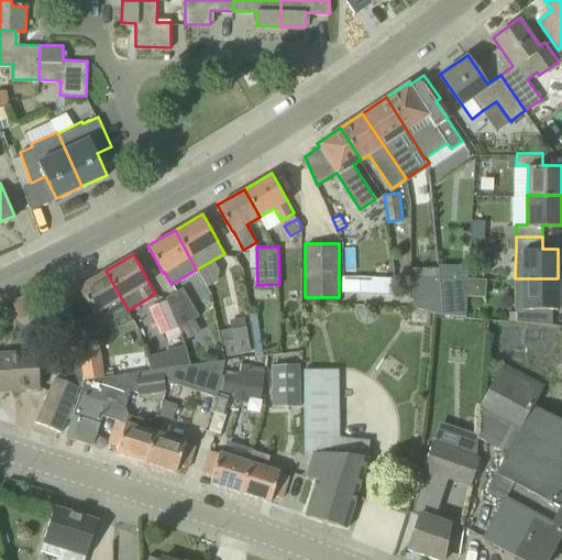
[(128,309),(106,271),(78,286),(101,325),(128,309)]
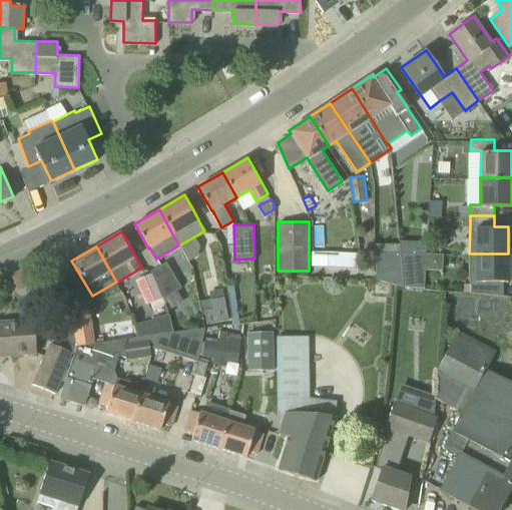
[(401,253),(404,286),(424,287),(425,269),(426,252),(426,251),(401,250),(401,253)]
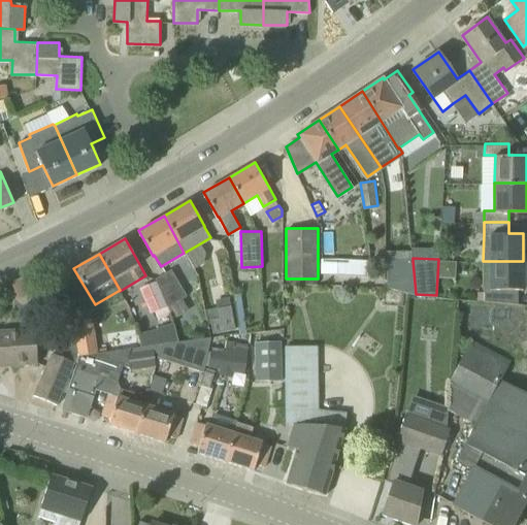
[(355,259),(354,271),(368,272),(369,260),(355,259)]
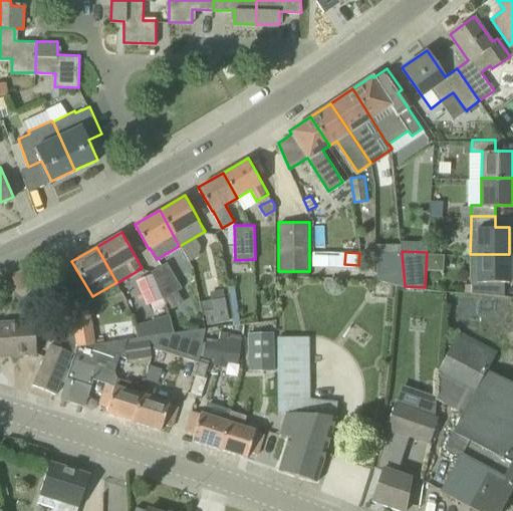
[(427,253),(426,269),(444,269),(444,254),(427,253)]
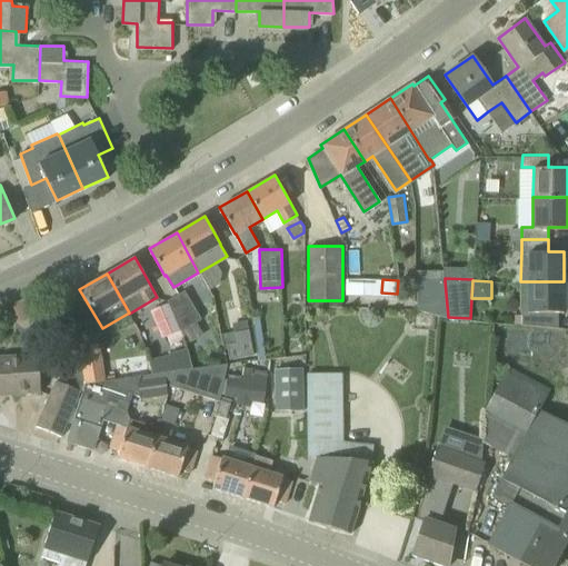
[(418,311),(448,317),(445,281),(417,281),(418,311)]
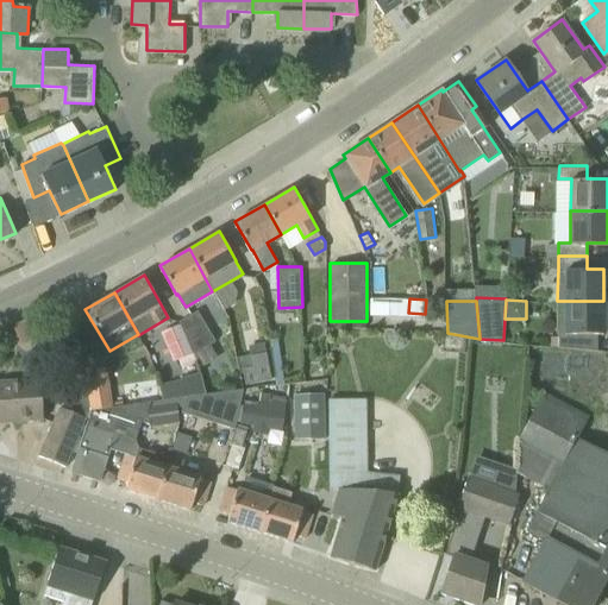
[(607,302),(603,303),(603,301),(557,301),(557,333),(558,335),(550,335),(550,345),(559,345),(597,348),(597,333),(603,333),(603,319),(607,319),(607,302)]
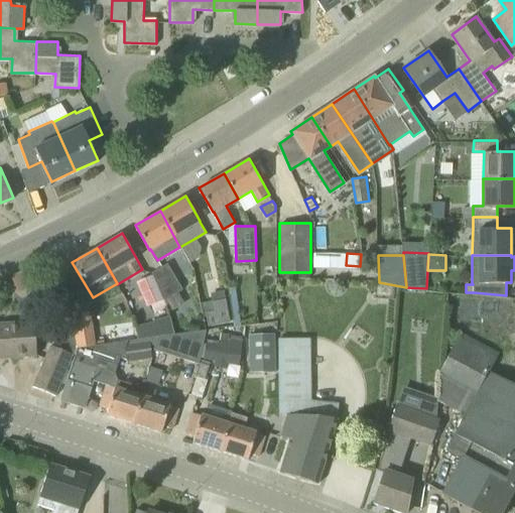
[(54,259),(25,272),(31,284),(60,271),(54,259)]
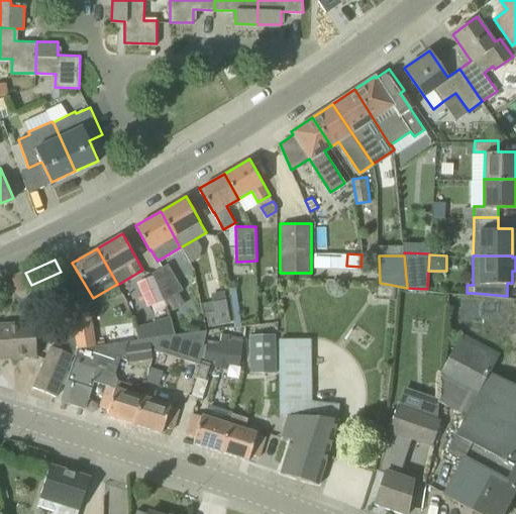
[(153,274),(164,298),(168,308),(170,311),(185,302),(179,291),(183,288),(168,263),(152,272),(153,274)]
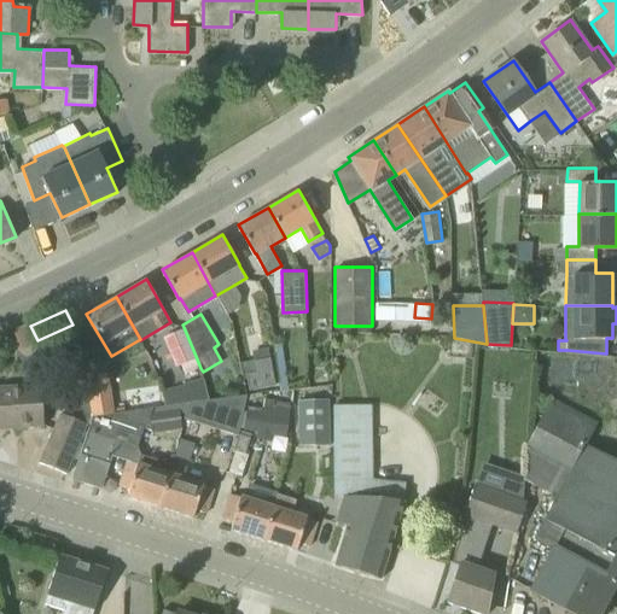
[(196,356),(184,327),(164,335),(178,364),(180,363),(196,356)]
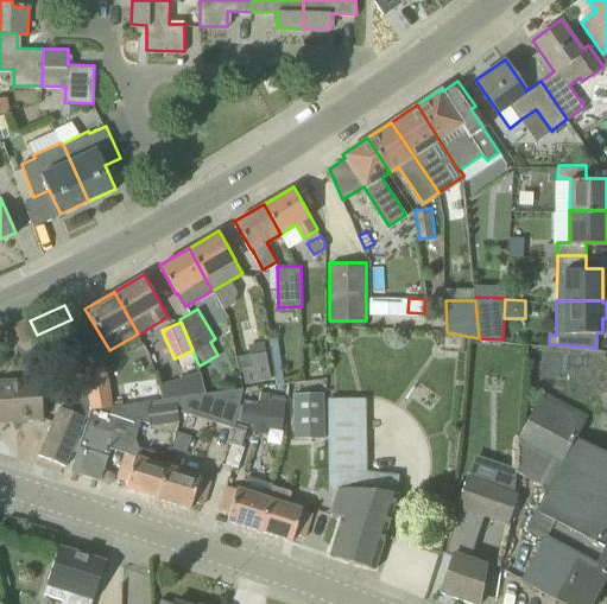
[(248,343),(251,356),(252,366),(244,368),(246,381),(260,379),(271,377),(265,341),(248,343)]
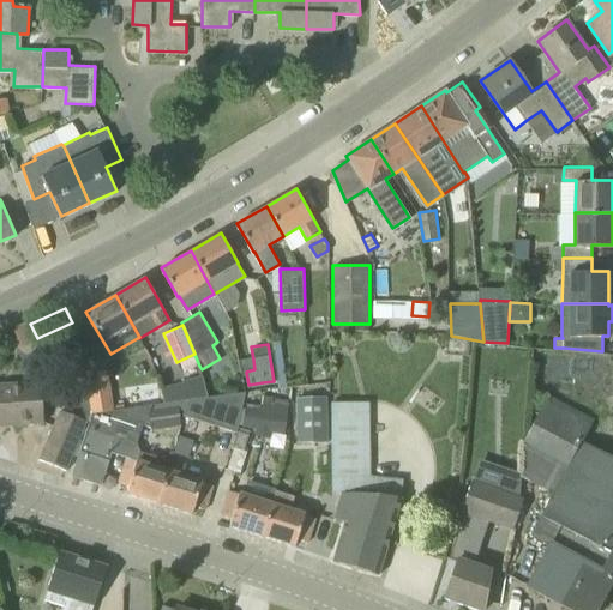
[(90,398),(92,411),(115,409),(107,370),(85,375),(90,398)]
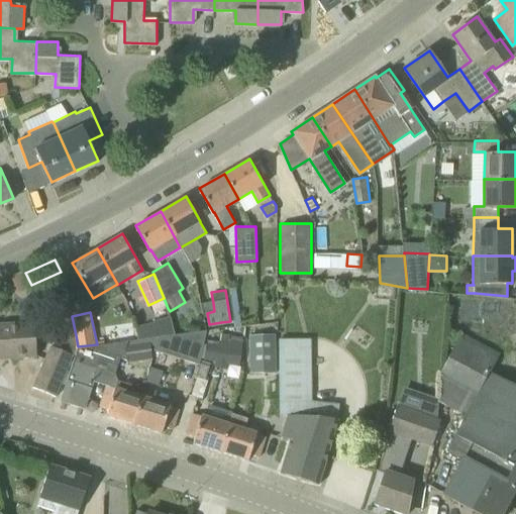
[(158,336),(175,333),(171,315),(155,319),(155,322),(158,336)]
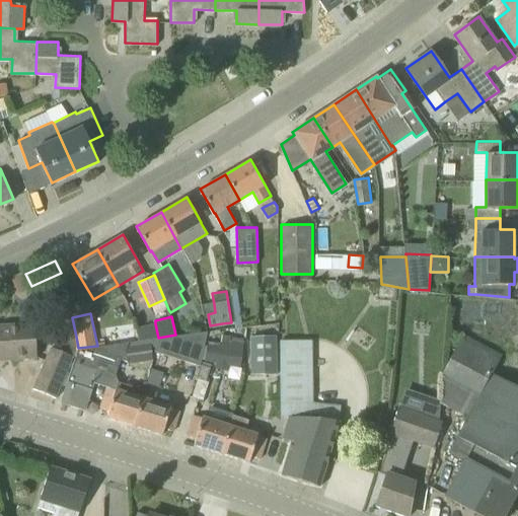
[(0,357),(37,355),(34,321),(0,323),(0,357)]
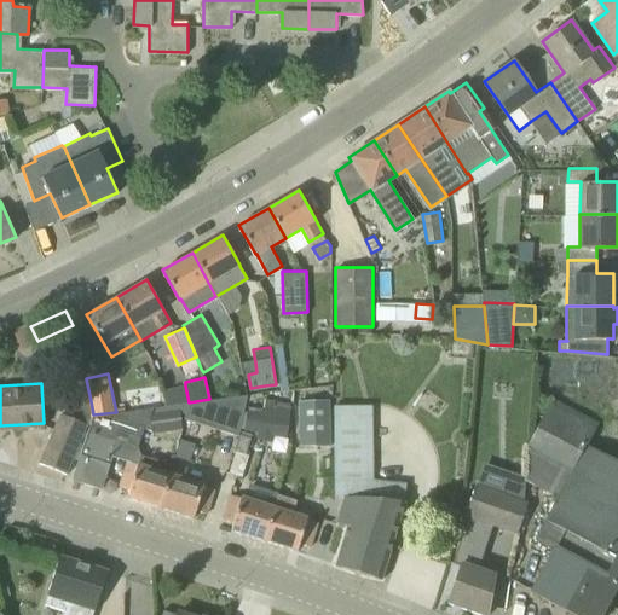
[(185,417),(238,434),(240,433),(248,394),(209,399),(189,402),(185,417)]
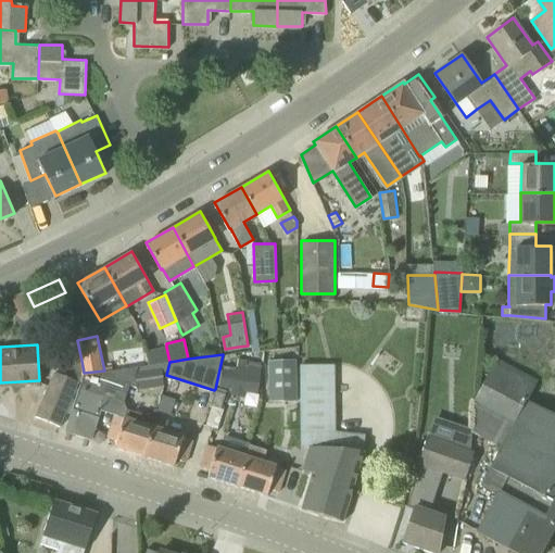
[(481,482),(499,491),(478,530),(520,552),(539,552),(554,524),(554,413),(528,399),(537,384),(539,378),(497,356),(494,363),(488,374),(482,386),(475,400),(514,422),(501,447),(481,482)]
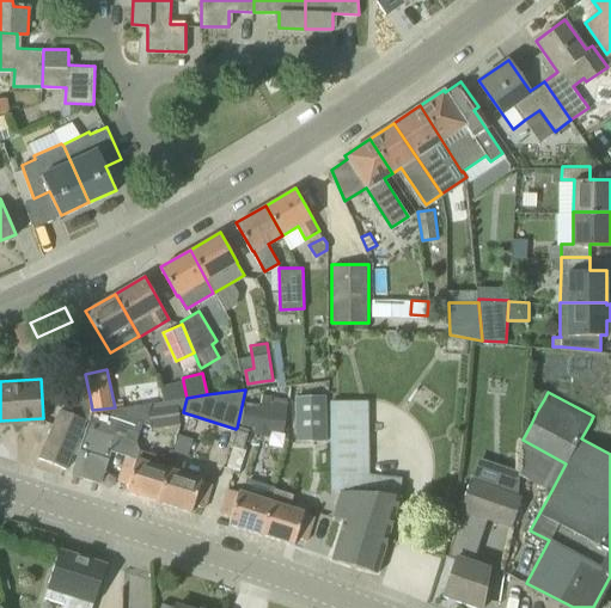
[(328,394),(295,394),(297,440),(329,438),(328,394)]
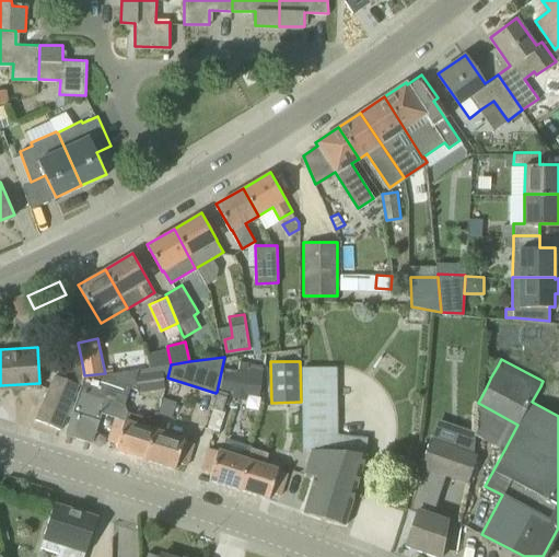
[(223,370),(221,387),(232,390),(232,396),(245,398),(246,392),(260,394),(263,376),(264,368),(249,366),(249,369),(236,368),(236,369),(236,371),(223,370)]
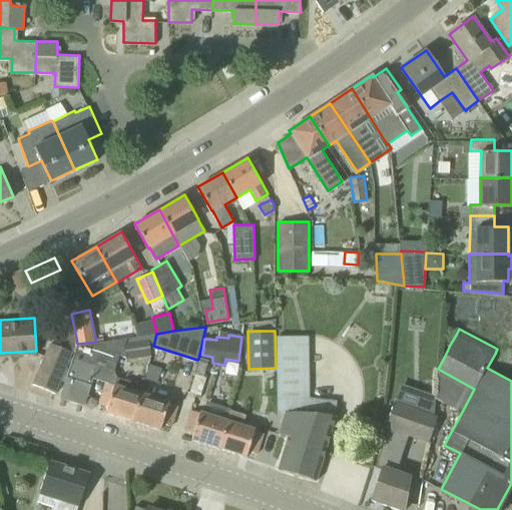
[(276,336),(277,394),(278,411),(285,412),(279,432),(289,434),(278,468),(317,479),(336,415),(336,399),(310,396),(309,335),(276,336)]
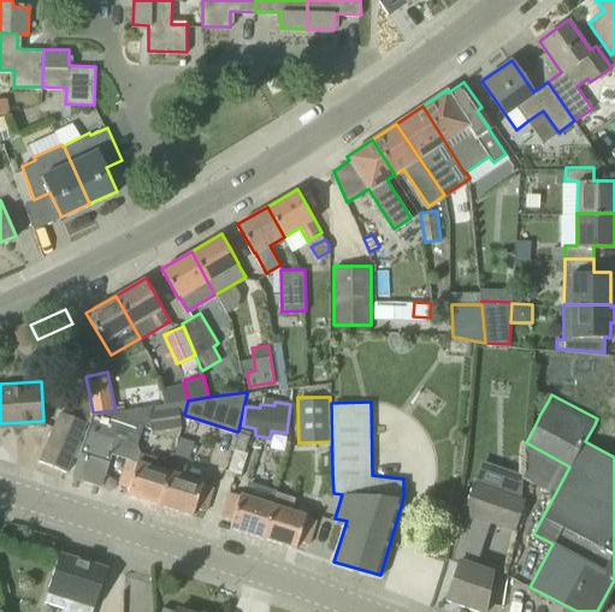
[(72,475),(101,485),(108,462),(111,455),(111,453),(118,432),(140,439),(145,425),(152,427),(148,409),(152,409),(154,403),(146,405),(142,405),(116,410),(93,413),(81,452),(72,475)]
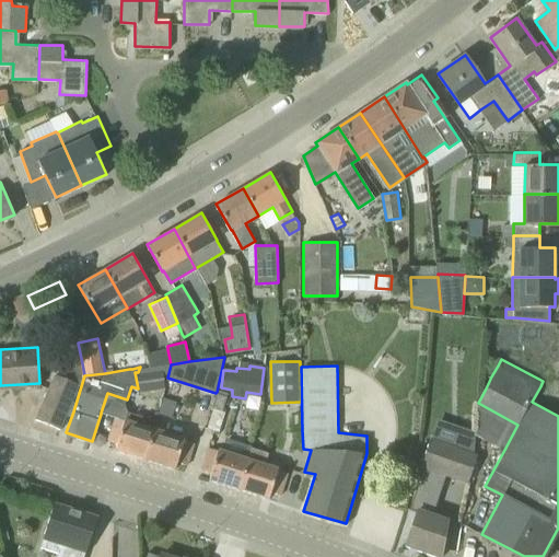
[(139,392),(165,386),(162,368),(138,372),(135,372),(138,389),(139,392)]
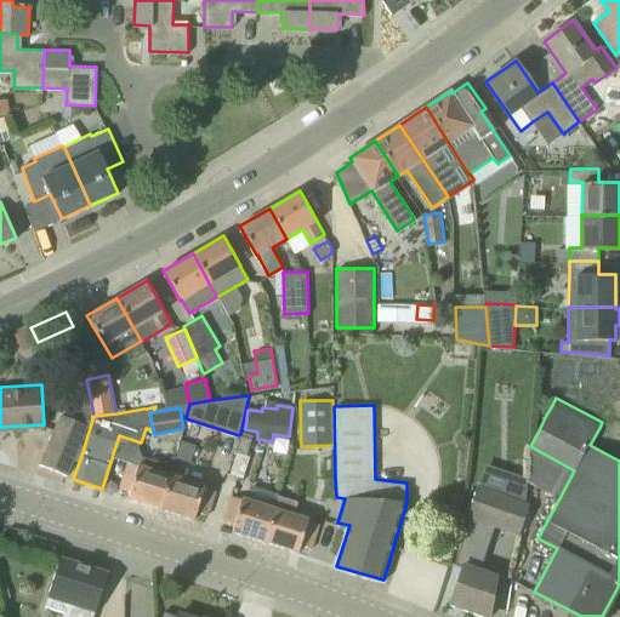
[(61,413),(40,463),(66,474),(87,426),(61,413)]
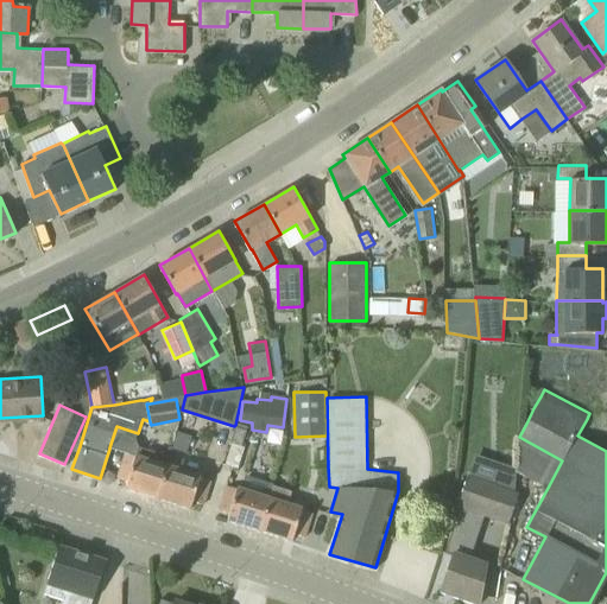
[(235,425),(234,426),(231,440),(241,444),(247,428),(235,425)]
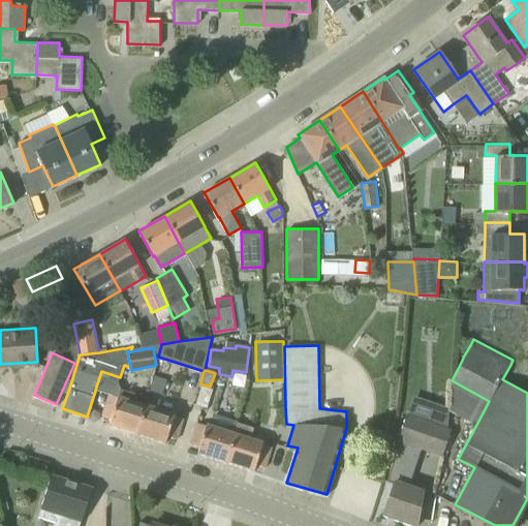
[(167,378),(155,374),(151,389),(163,392),(167,378)]
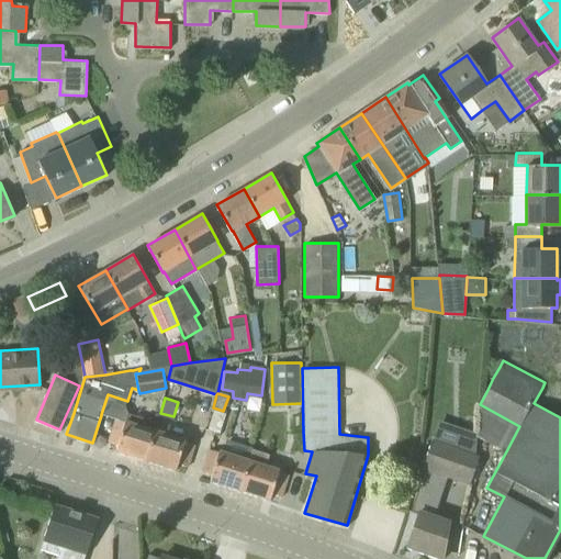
[(124,422),(115,420),(109,440),(119,444),(116,450),(146,459),(154,429),(156,431),(159,421),(130,412),(126,421),(124,421),(124,422)]
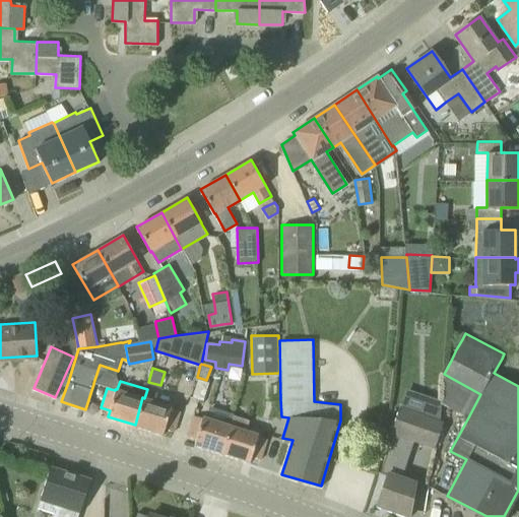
[(142,397),(135,425),(164,434),(165,428),(174,431),(180,411),(172,408),(172,407),(144,398),(142,397)]
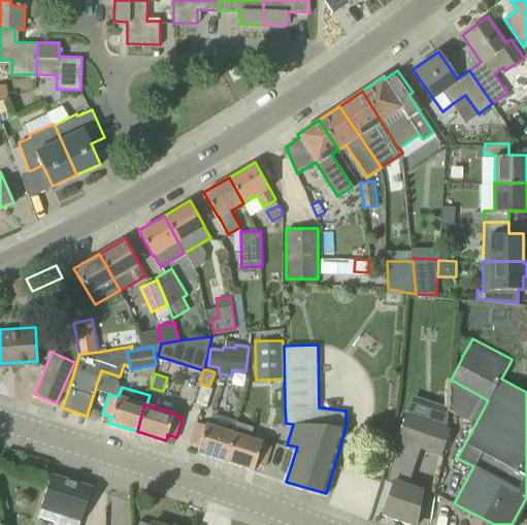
[(394,480),(383,514),(415,524),(421,489),(404,484),(418,446),(441,453),(451,428),(406,413),(397,438),(402,439),(389,479),(394,480)]
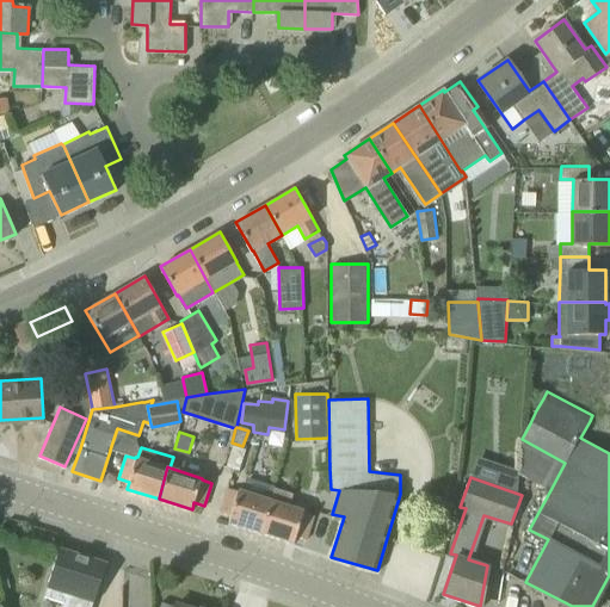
[(228,521),(263,532),(272,500),(271,500),(239,489),(238,490),(228,487),(221,511),(230,514),(228,521)]
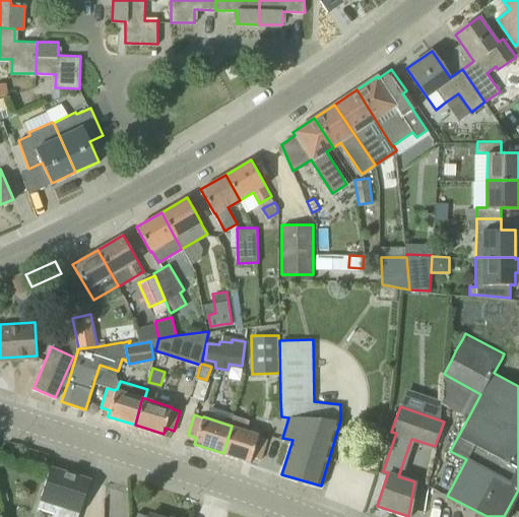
[(234,414),(231,426),(232,426),(223,453),(250,461),(252,455),(260,458),(267,439),(258,436),(258,435),(256,434),(260,424),(234,414)]
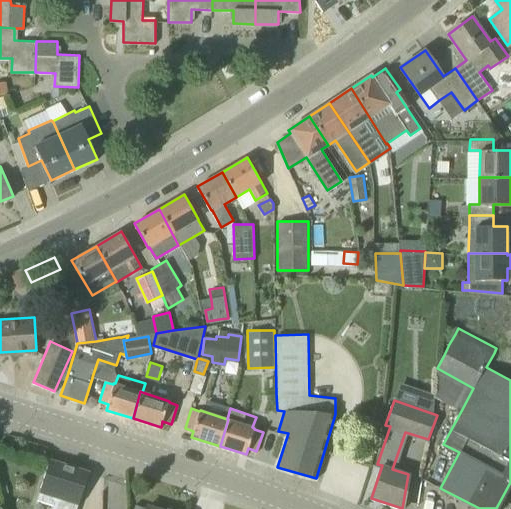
[(76,508),(78,503),(79,504),(89,471),(50,459),(38,499),(56,504),(54,508),(76,508)]
